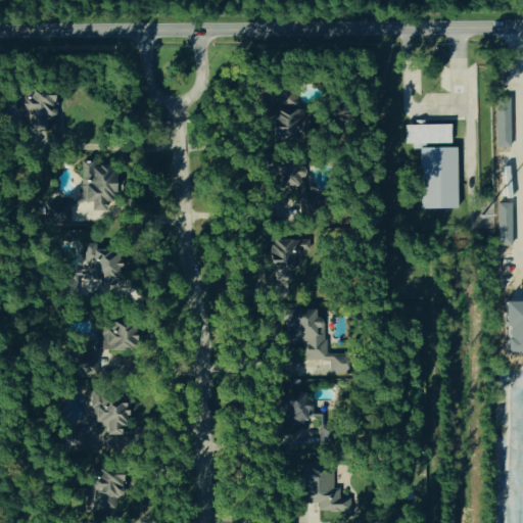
[(22,135),(46,135),(46,121),(53,121),(53,91),(22,91),(22,135)]
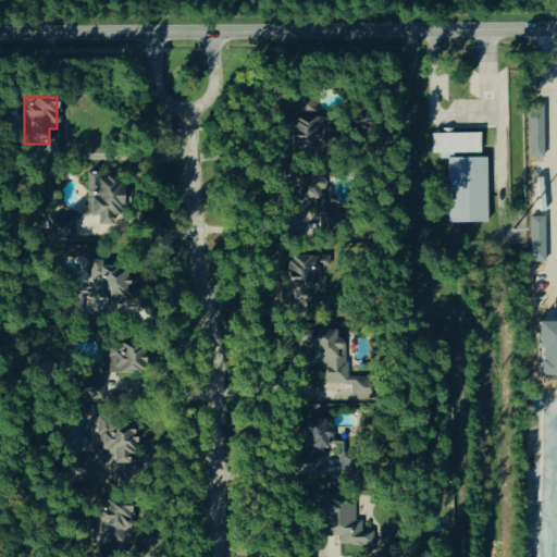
[(479,133),(430,134),(430,155),(479,153),(479,133)]
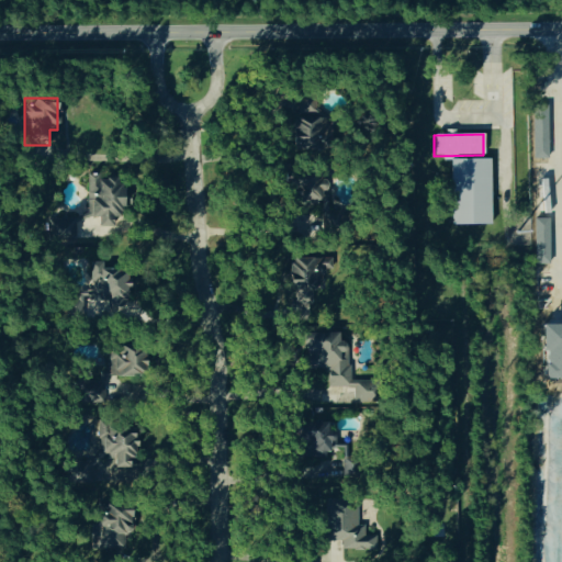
[(491,224),(452,225),(450,160),(489,159),(491,224)]
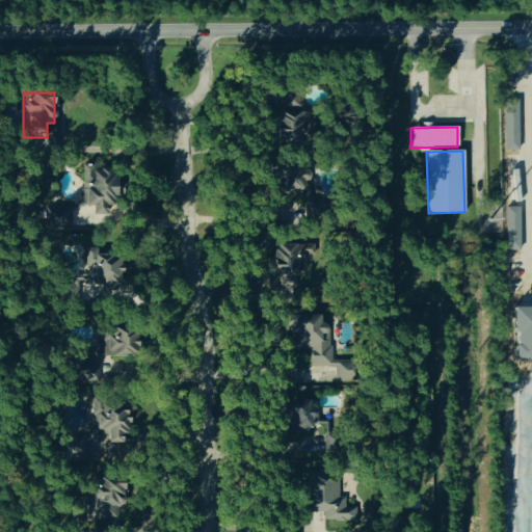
[(274,194),(304,194),(303,173),(301,173),(301,162),(274,163),(274,194)]
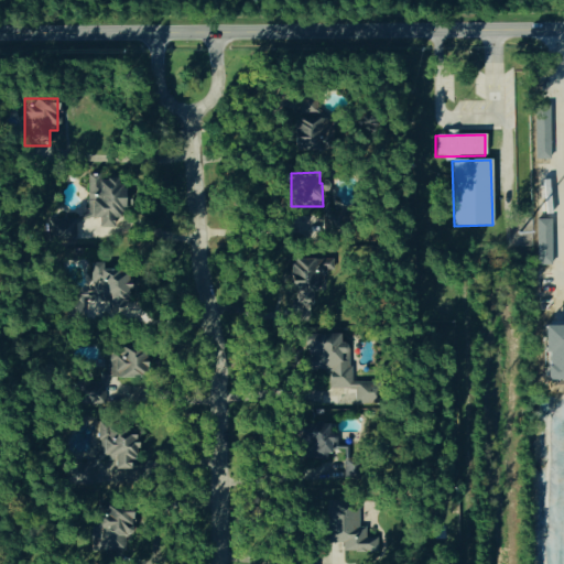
[(111,229),(112,219),(120,219),(120,177),(86,177),(86,206),(89,206),(89,219),(98,219),(98,229),(111,229)]
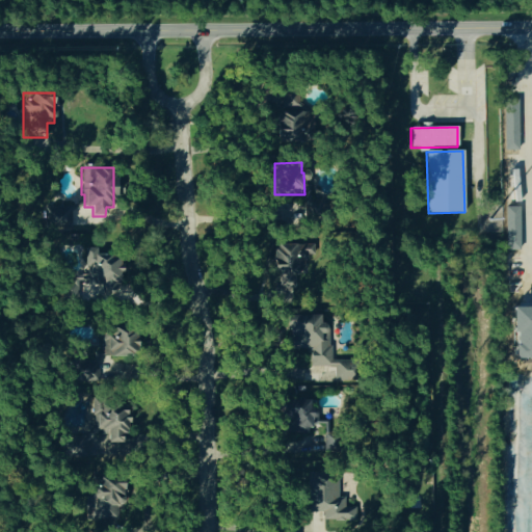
[(317,248),(298,235),(288,248),(282,244),(265,267),(291,286),(317,248)]
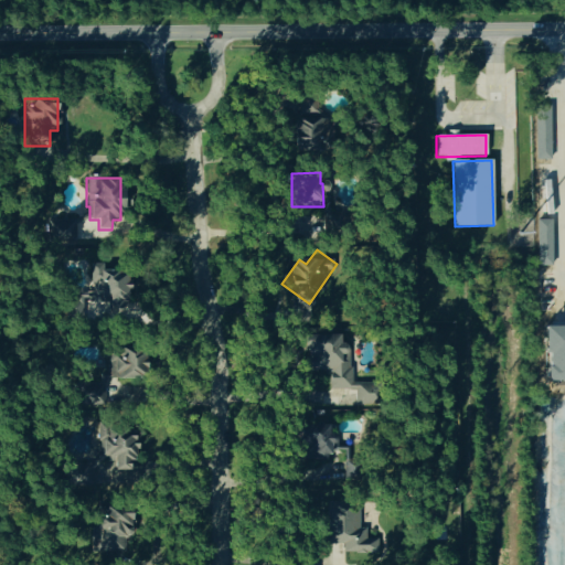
[(92,265),(93,294),(77,295),(77,301),(98,300),(98,313),(127,311),(126,269),(103,270),(103,264),(92,265)]
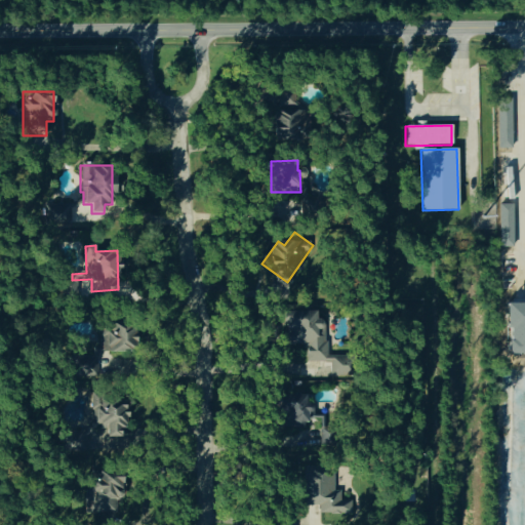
[(349,377),(349,357),(326,356),(326,336),(320,336),(321,319),(315,319),(316,312),(282,312),(281,324),(285,324),(285,347),(306,347),(306,362),(330,362),(329,377),(349,377)]
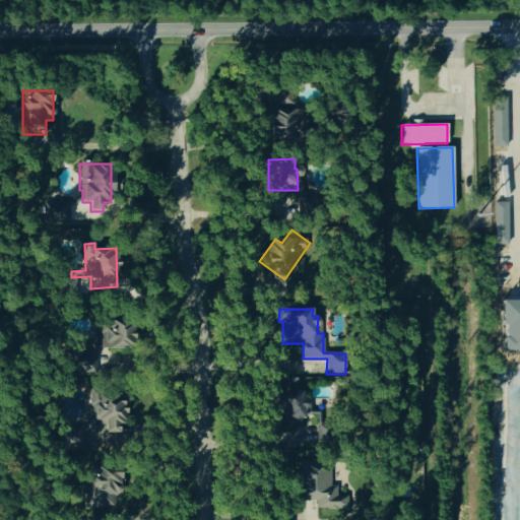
[(132,323),(109,325),(110,330),(100,331),(101,344),(92,345),(92,355),(74,358),(76,374),(101,372),(99,349),(134,346),(132,323)]
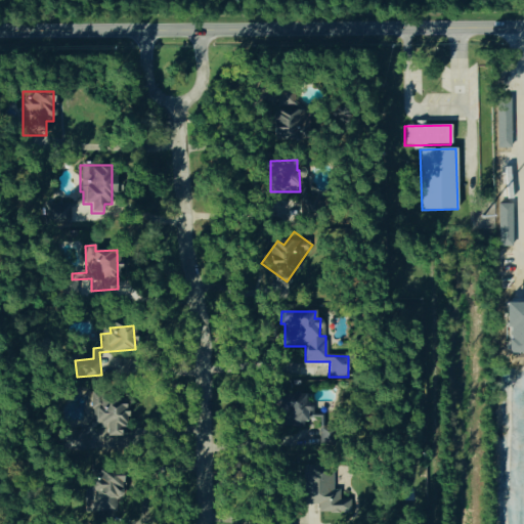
[(329,377),(329,363),(289,362),(289,377),(329,377)]
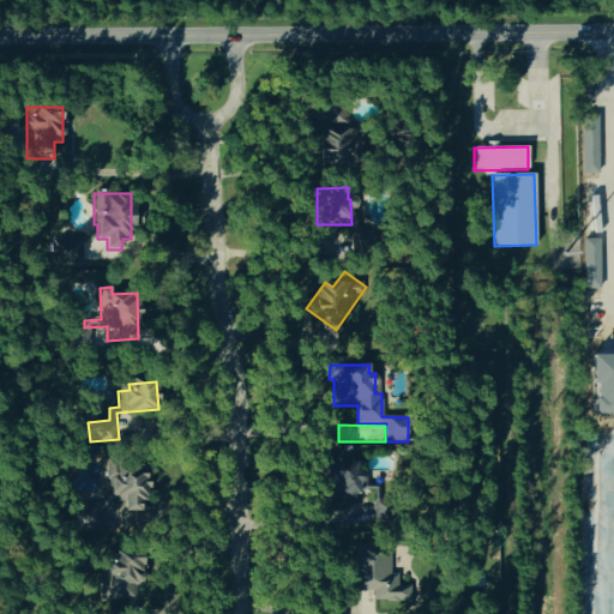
[(357,463),(325,462),(324,497),(356,497),(357,463)]
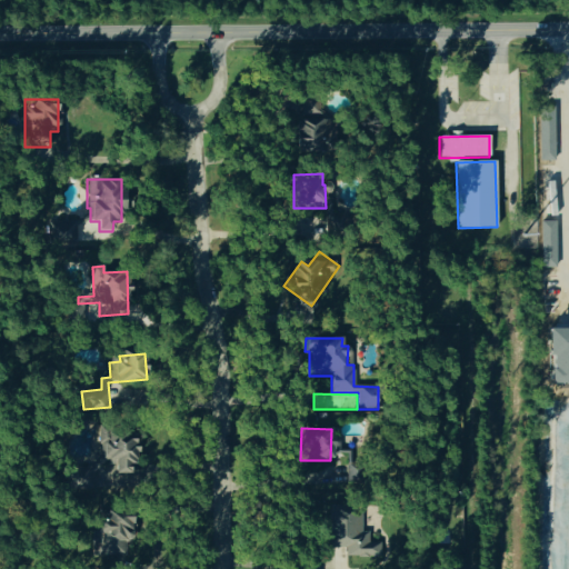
[(97,489),(133,488),(132,435),(105,436),(106,469),(96,470),(97,489)]
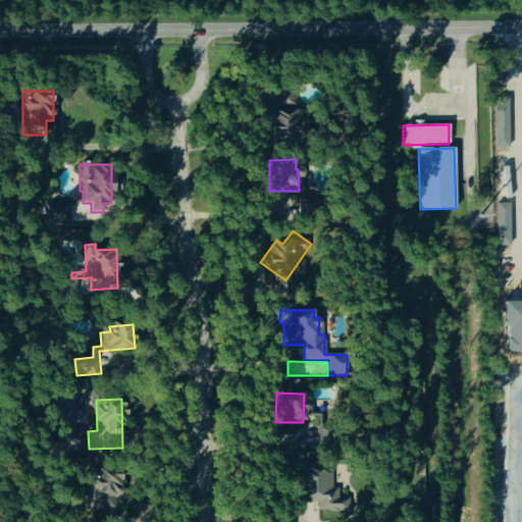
[(348,500),(337,500),(337,488),(330,488),(331,465),(302,465),(301,511),(348,512),(348,500)]
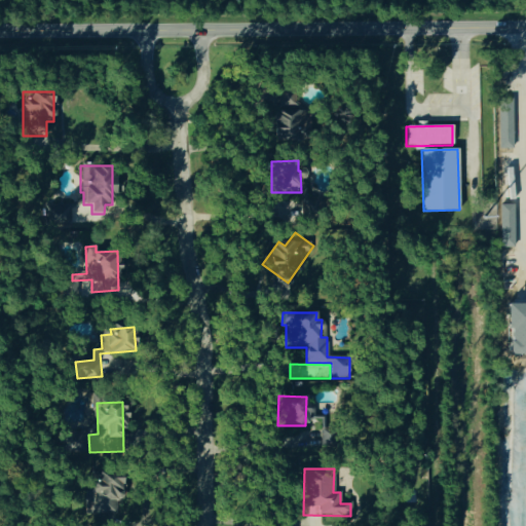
[(119,476),(88,477),(88,518),(120,517),(119,476)]
